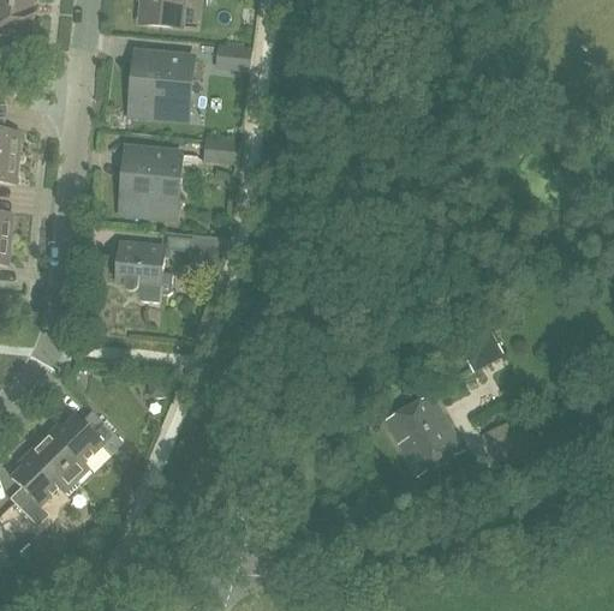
[(144,0),(143,23),(183,27),(186,0),(144,0)]
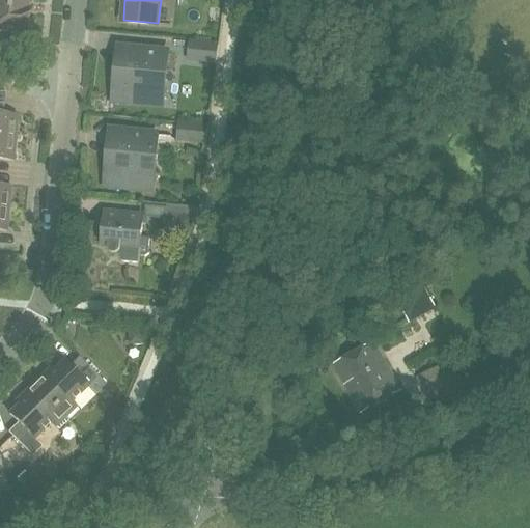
[(0,28),(25,31),(28,5),(0,2),(0,28)]
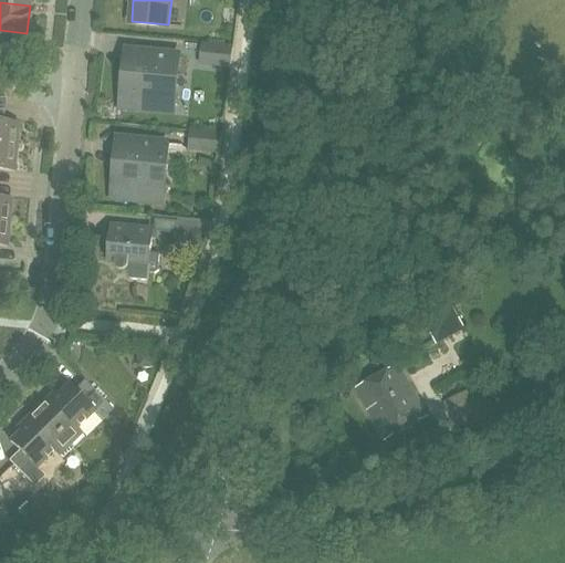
[(202,40),(200,62),(231,65),(234,43),(202,40)]
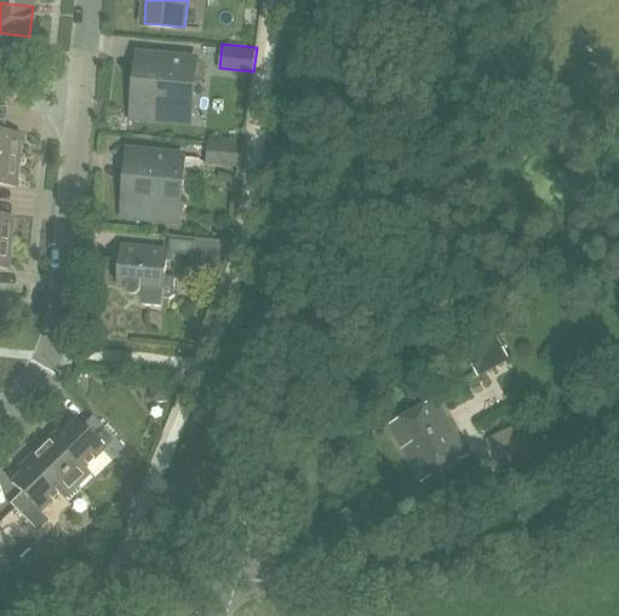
[(195,59),(139,53),(135,101),(133,119),(189,124),(190,105),(195,59)]
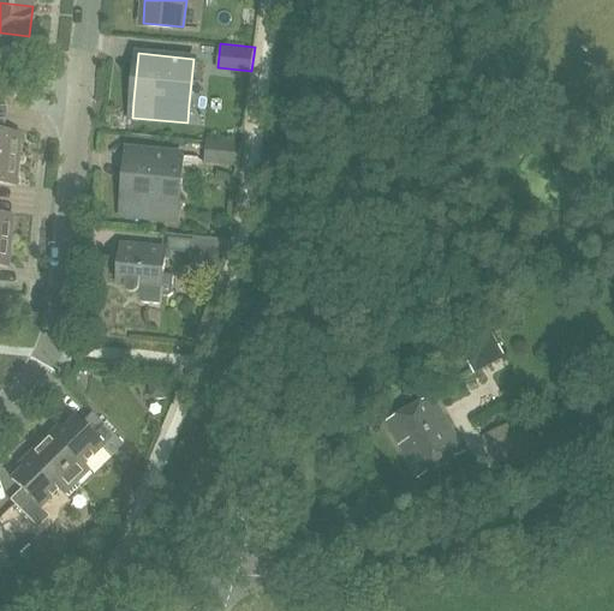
[(19,130),(3,127),(0,127),(0,154),(17,156),(19,130)]
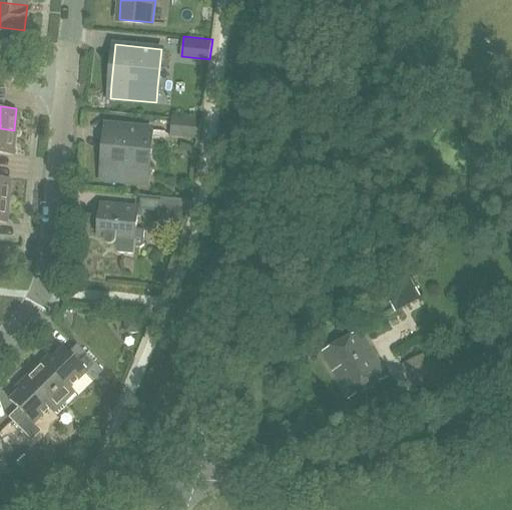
[(173,114),(170,134),(200,138),(202,117),(173,114)]
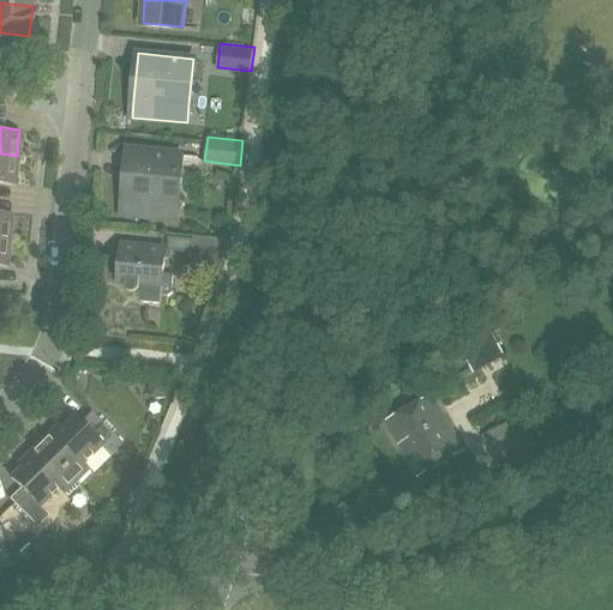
[(181,152),(130,148),(125,195),(124,216),(174,219),(176,200),(181,152)]
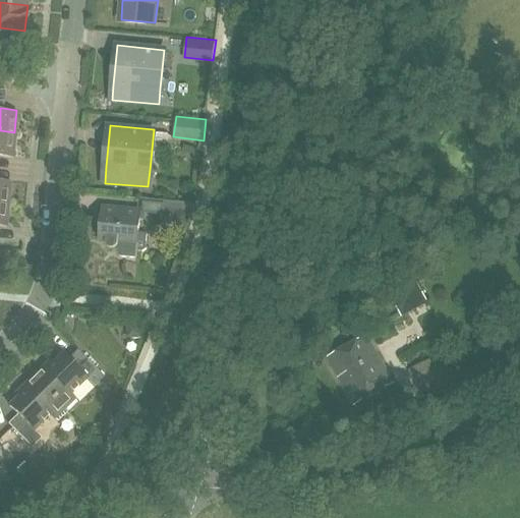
[(0,153),(12,155),(14,132),(0,130),(0,153)]
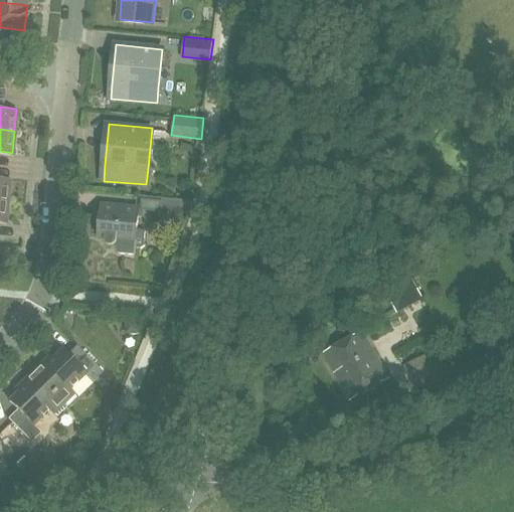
[(11,177),(0,175),(0,198),(9,200),(11,177)]
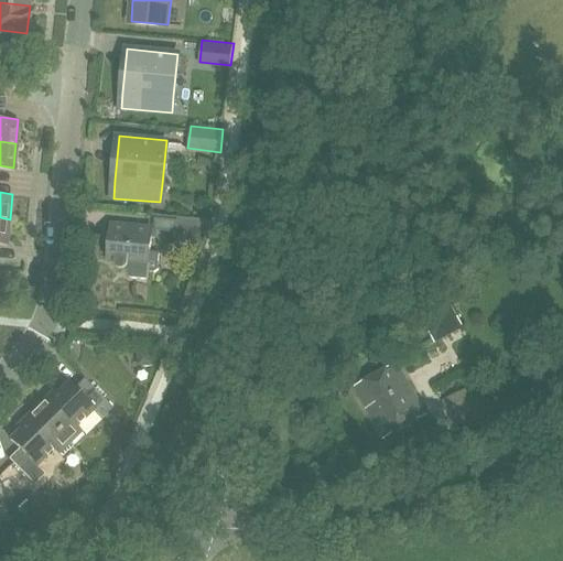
[(176,217),(175,230),(176,230),(177,230),(186,232),(184,252),(199,254),(208,217),(177,215),(176,215),(176,217)]
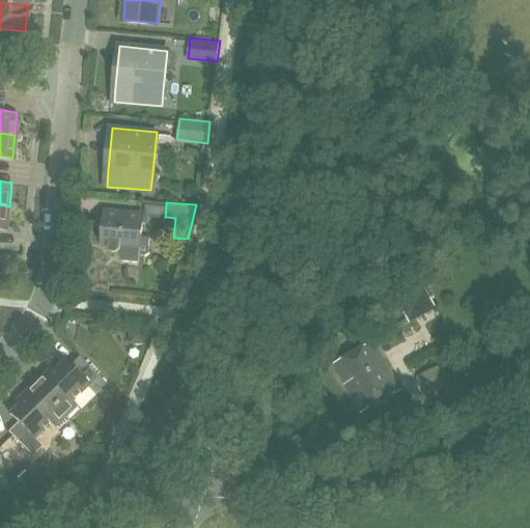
[(0,227),(7,228),(9,206),(0,204),(0,227)]
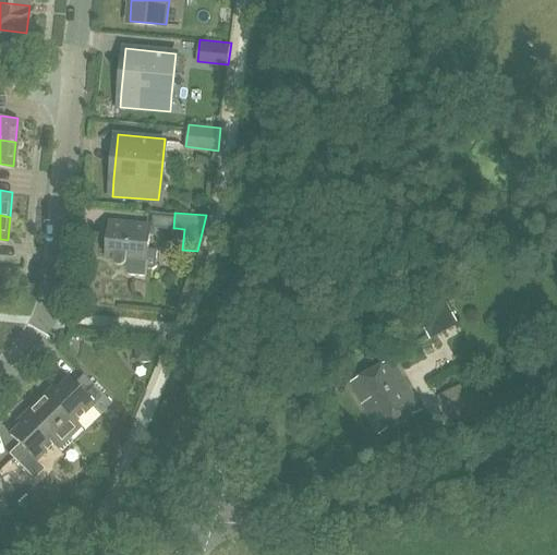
[(108,218),(105,253),(112,254),(112,256),(112,257),(113,261),(114,261),(116,262),(118,262),(121,262),(126,272),(144,274),(145,267),(152,267),(156,264),(155,260),(156,248),(146,248),(148,226),(148,222),(147,222),(108,218)]
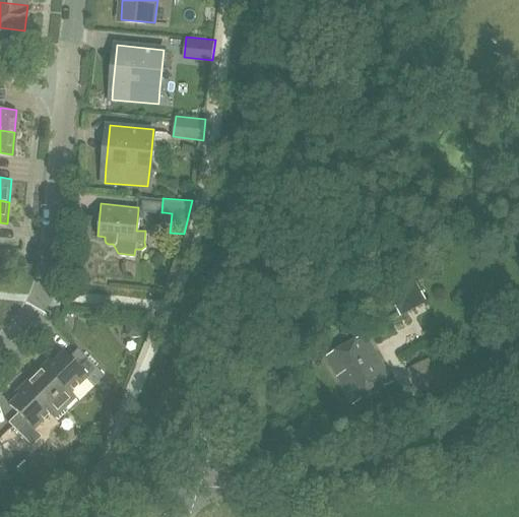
[(423,277),(389,294),(400,314),(427,301),(426,299),(433,295),(423,277)]
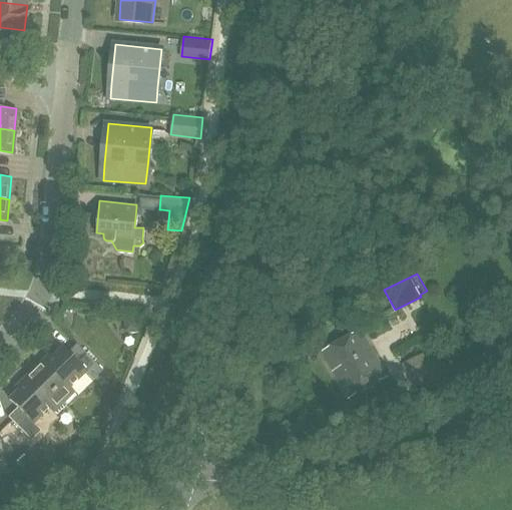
[(121,318),(122,332),(136,331),(136,317),(121,318)]
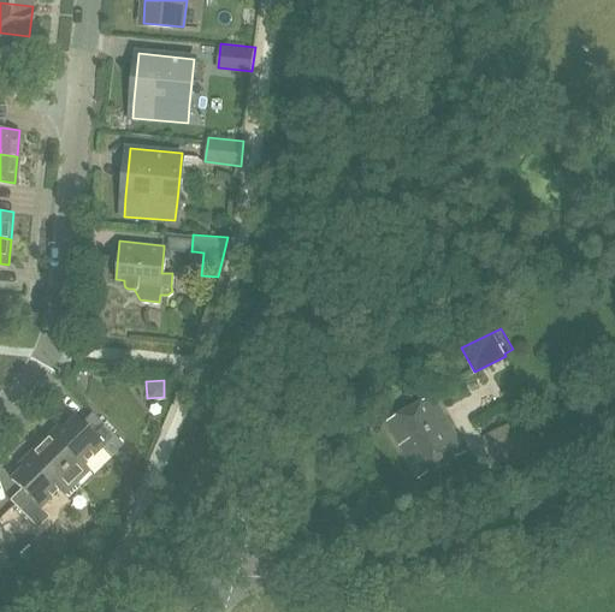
[(417,476),(463,450),(431,393),(385,420),(417,476)]
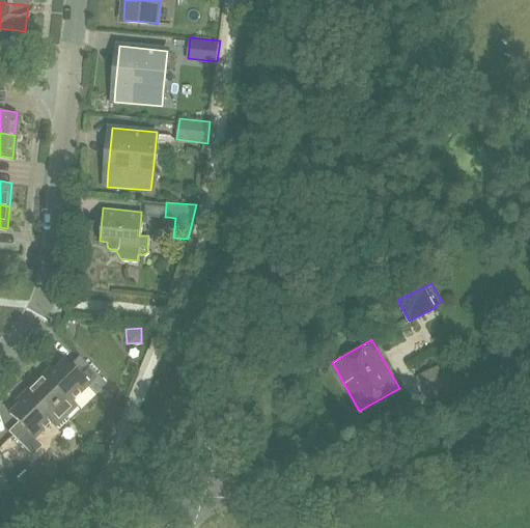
[(35,381),(71,417),(81,408),(72,398),(87,383),(95,391),(107,380),(83,356),(74,366),(64,357),(48,373),(45,370),(35,381)]
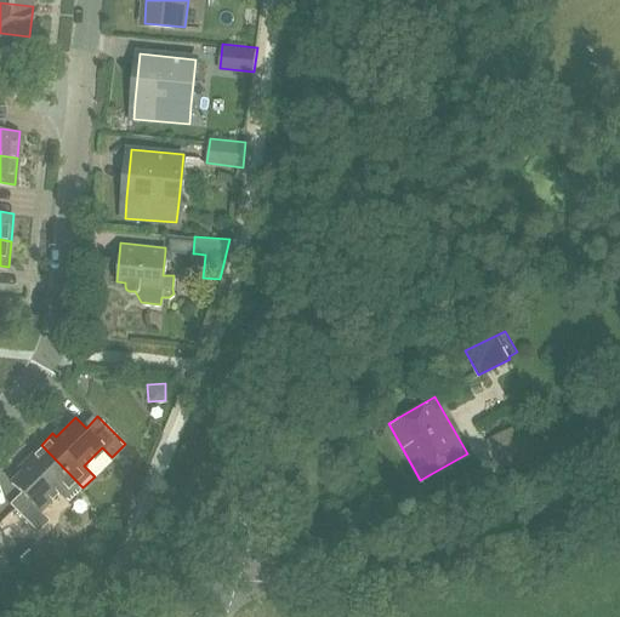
[(11,501),(39,529),(50,518),(41,509),(61,490),(70,500),(83,487),(41,445),(29,457),(32,460),(12,479),(22,490),(11,501)]
